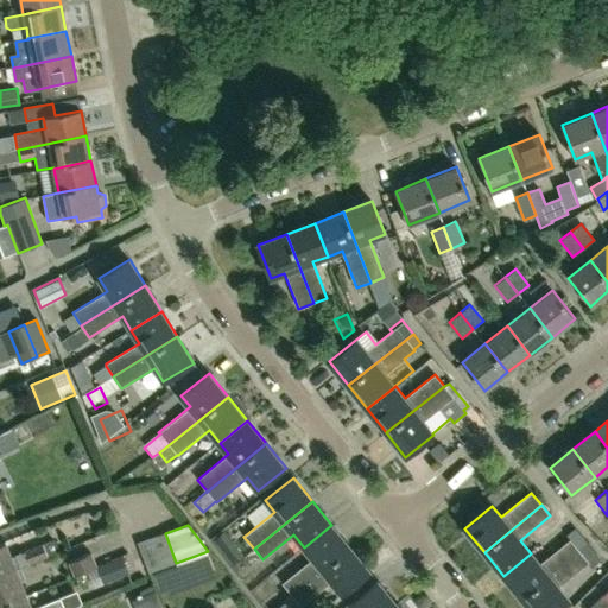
[(292,595),(350,549),(331,525),(304,548),(312,558),(282,583),(292,595)]
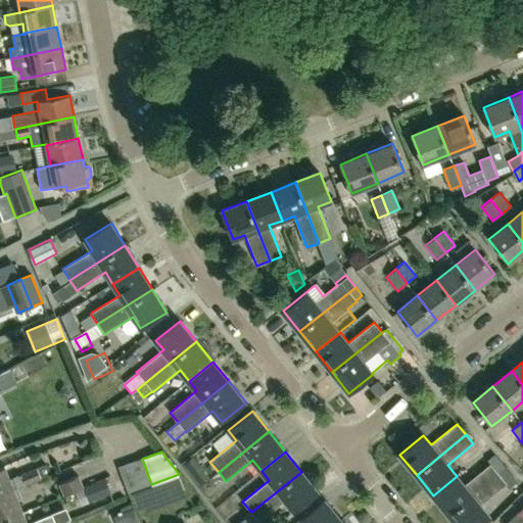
[(498,475),(507,469),(494,454),(486,460),(489,464),(464,484),(457,476),(433,495),(449,516),(498,475)]
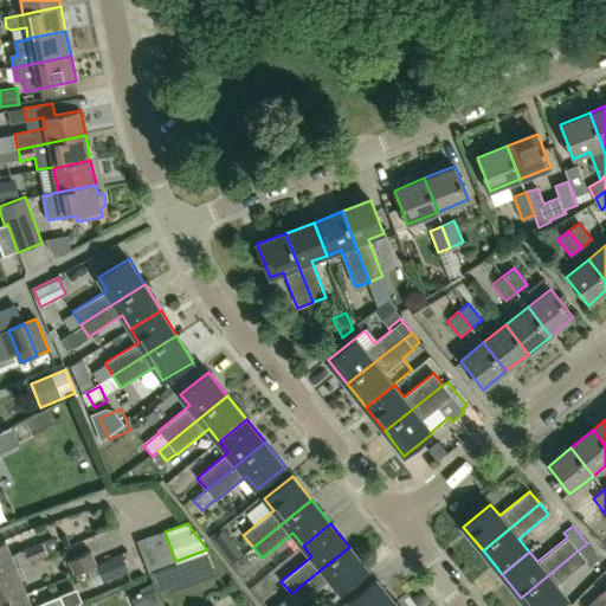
[(224,529),(210,540),(217,548),(230,537),(224,529)]
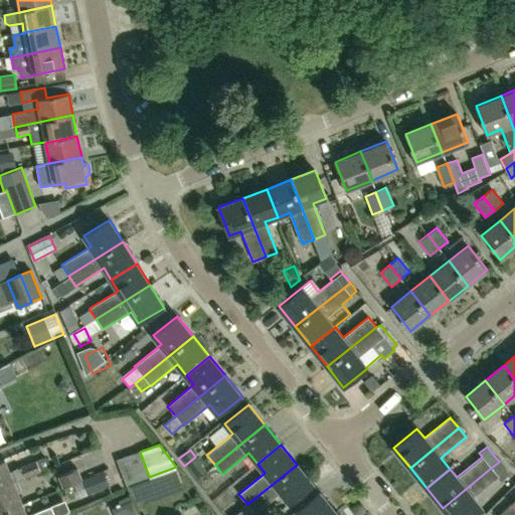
[(129,456),(138,481),(149,477),(140,452),(129,456)]
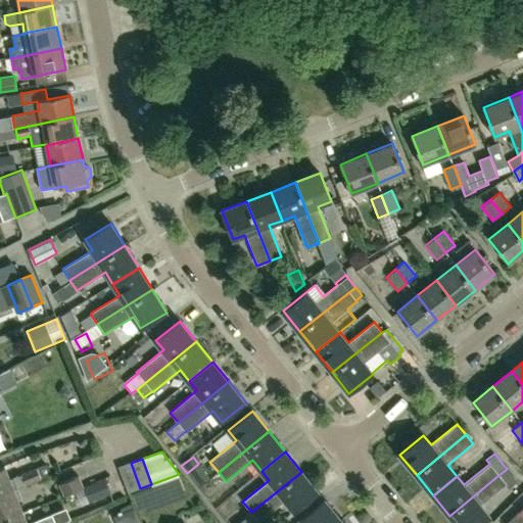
[(128,492),(140,488),(131,463),(119,467),(128,492)]
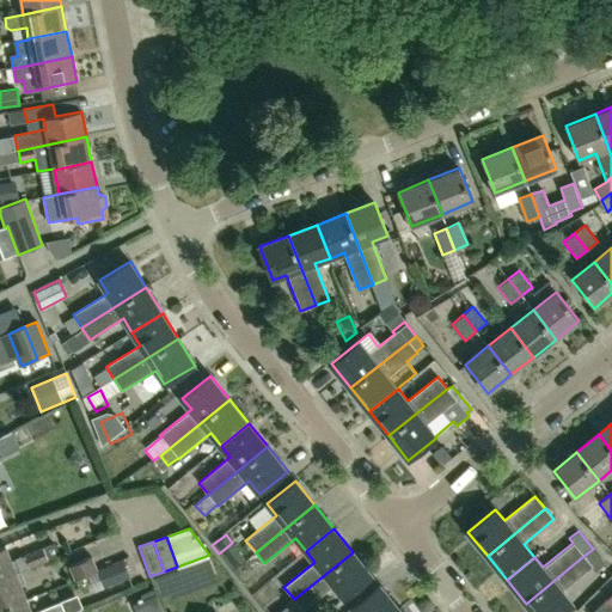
[(0,580),(17,574),(17,573),(59,557),(54,544),(12,561),(6,545),(0,548),(0,580)]
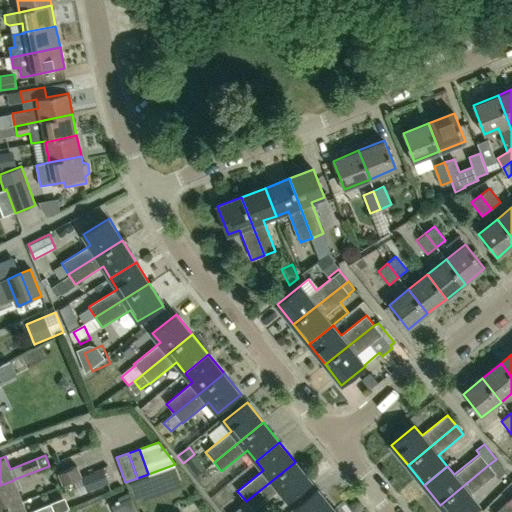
[(311,482),(295,462),(246,501),(253,511),(279,490),(288,501),(311,482)]
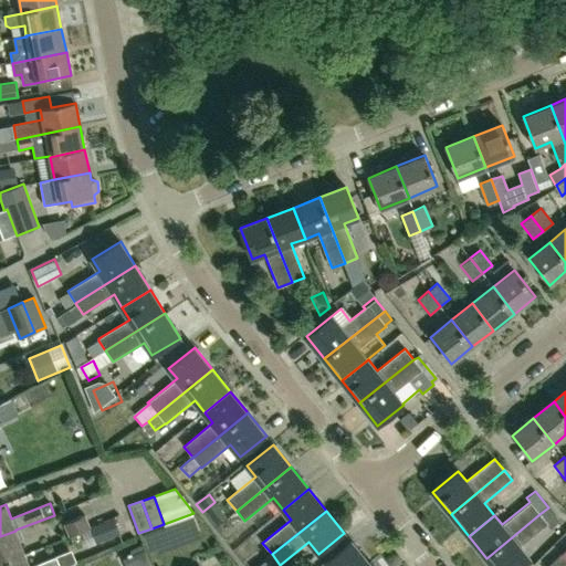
[(69,535),(90,527),(84,514),(64,523),(69,535)]
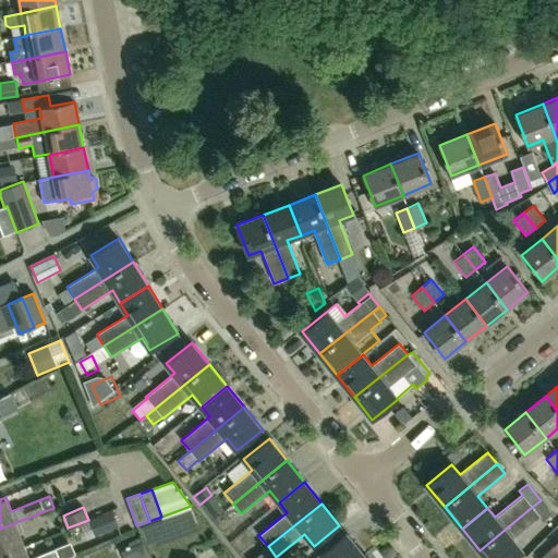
[(540,517),(532,507),(480,550),(486,557),(514,557),(523,550),(513,538),(540,517)]
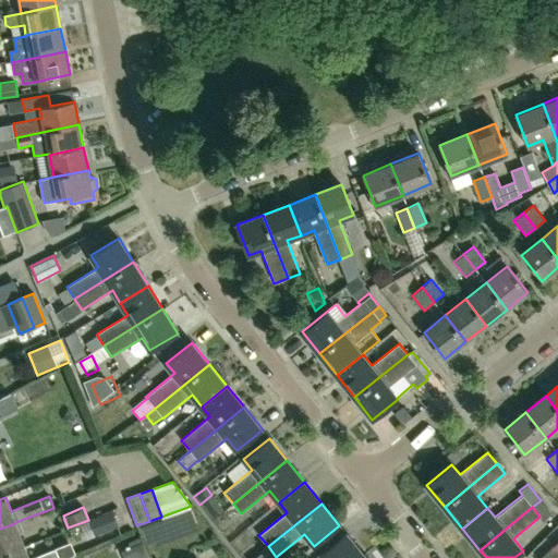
[(0,557),(25,547),(16,524),(25,519),(15,523),(0,529),(0,557)]
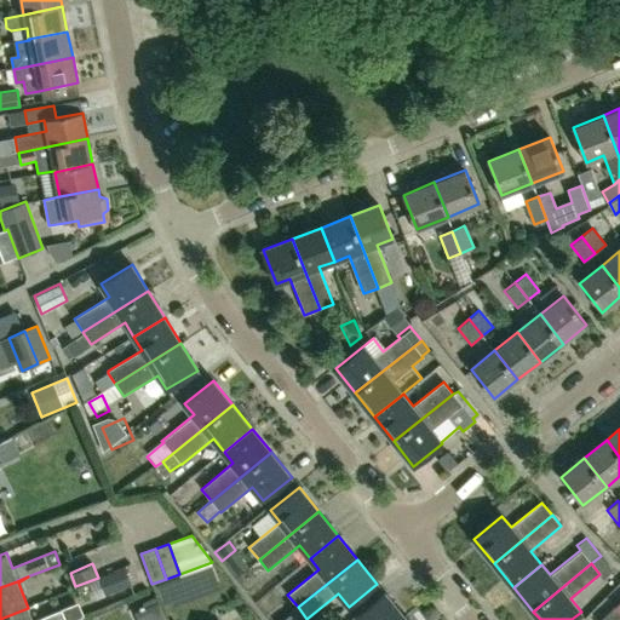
[(401,619),(405,618),(385,592),(357,615),(360,619),(401,619)]
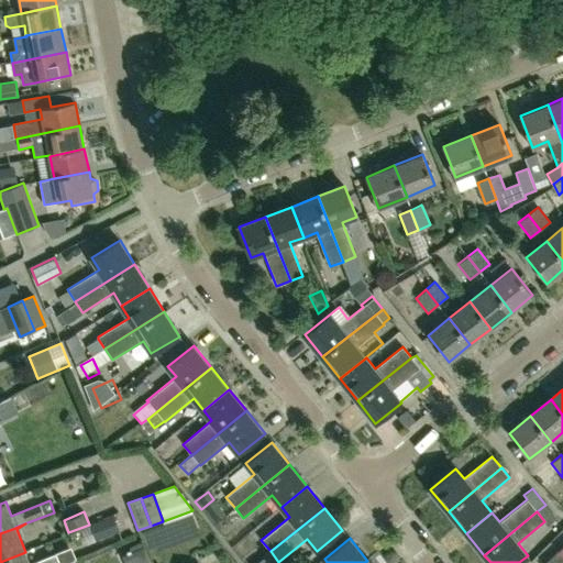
[(72,548),(55,554),(58,562),(68,562),(75,561),(77,560),(72,548)]
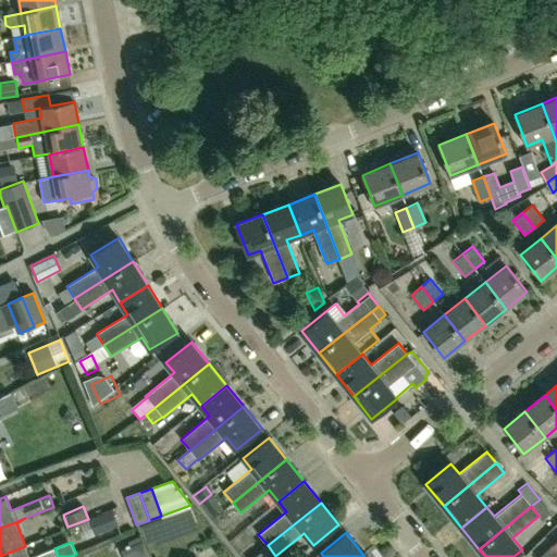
[(58,556),(54,548),(34,556),(29,556),(25,546),(0,556),(58,556)]
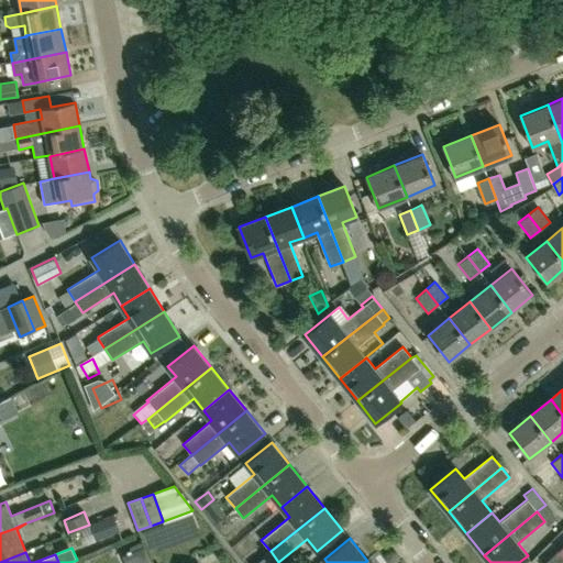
[(562,562),(562,558),(556,552),(545,562),(562,562)]
